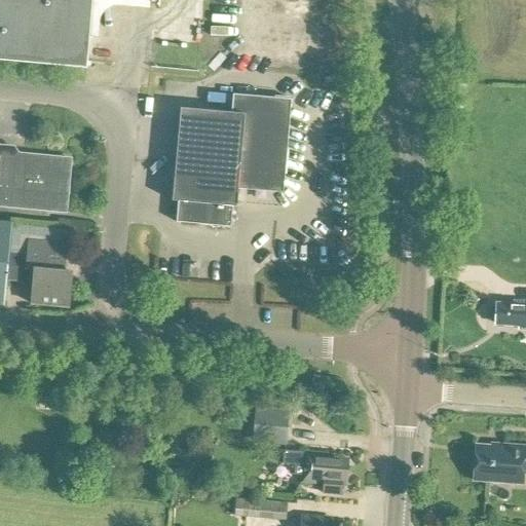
[(0,0),(0,62),(86,70),(92,0),(130,0),(155,2),(155,0),(0,0)]
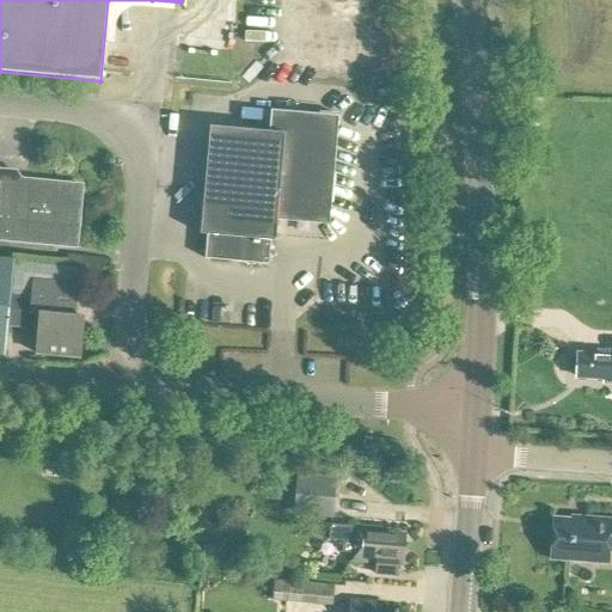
[(207,236),(206,259),(268,265),(270,242),(275,242),(277,215),(325,220),(331,150),(337,145),(340,117),(271,111),(269,133),(210,128),(200,236),(207,236)]
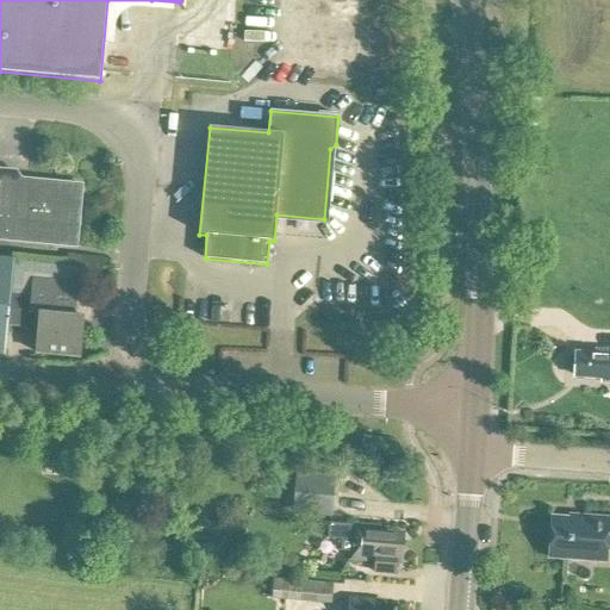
[(0,240),(76,247),(81,186),(0,178),(0,240)]
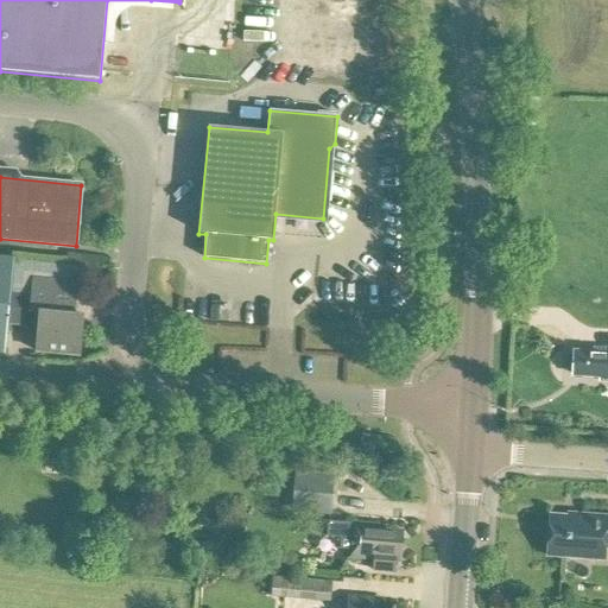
[(0,354),(5,355),(7,328),(13,259),(0,258),(0,354)]
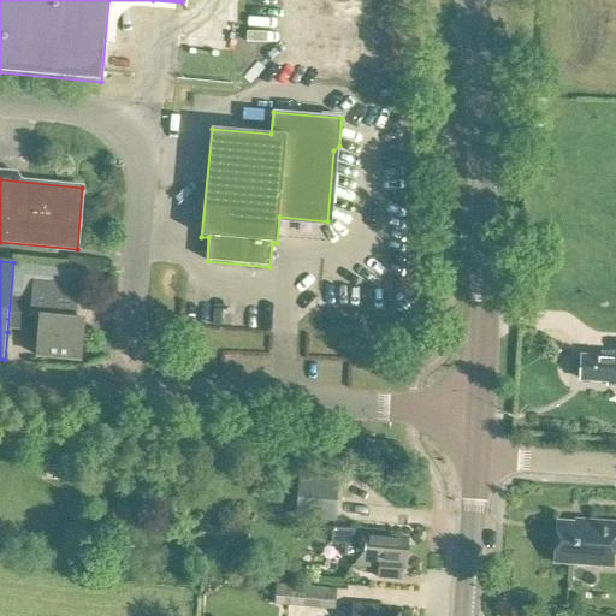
[(80,268),(16,262),(10,332),(25,333),(30,284),(34,284),(77,288),(80,268)]
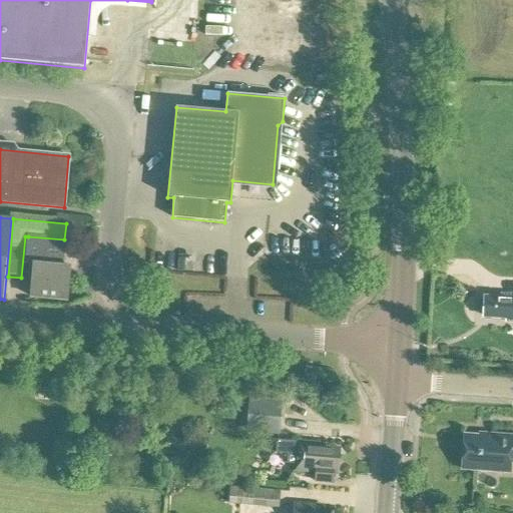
[(64,239),(28,236),(26,263),(34,264),(31,298),(67,301),(69,275),(69,267),(62,267),(64,239)]
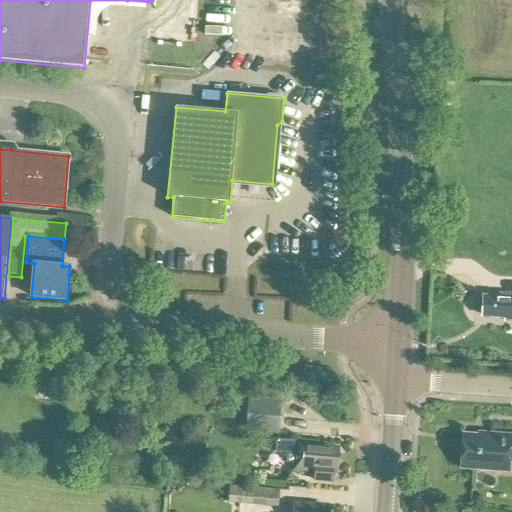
[(511,321),(511,294),(500,294),(499,298),(483,297),(483,299),(479,299),(479,313),(482,314),(482,316),(504,317),(504,321),(511,321)]
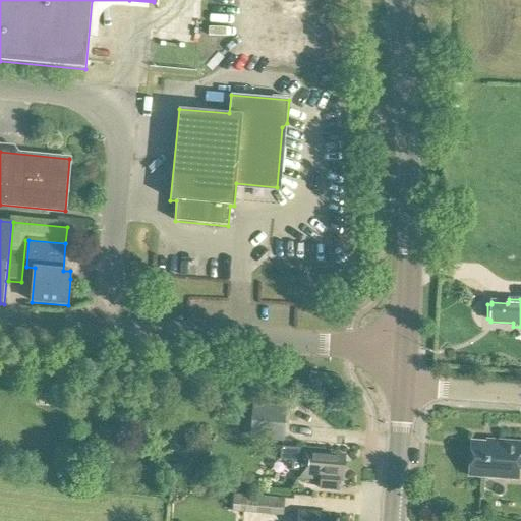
[(321,386),(322,373),(309,372),(308,385),(321,386)]
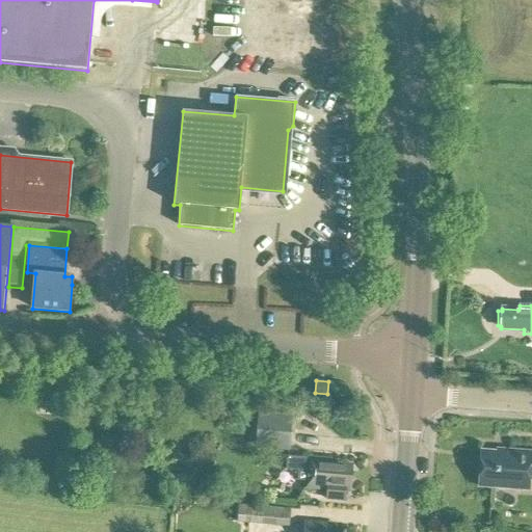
[(269,450),(289,452),(292,419),(259,417),(258,432),(270,433),(269,450)]
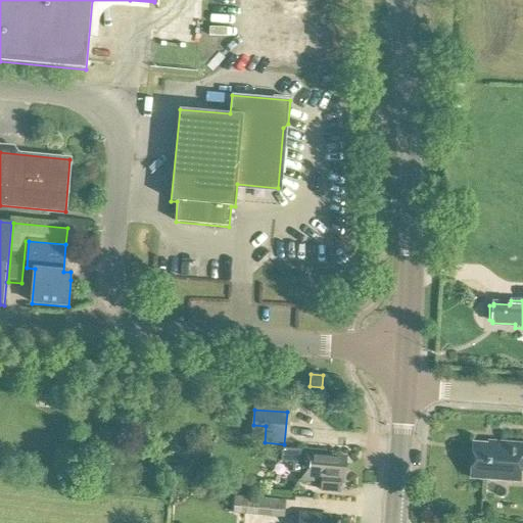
[(520,472),(522,472),(522,444),(498,443),(498,446),(473,444),(470,478),(519,482),(520,472)]
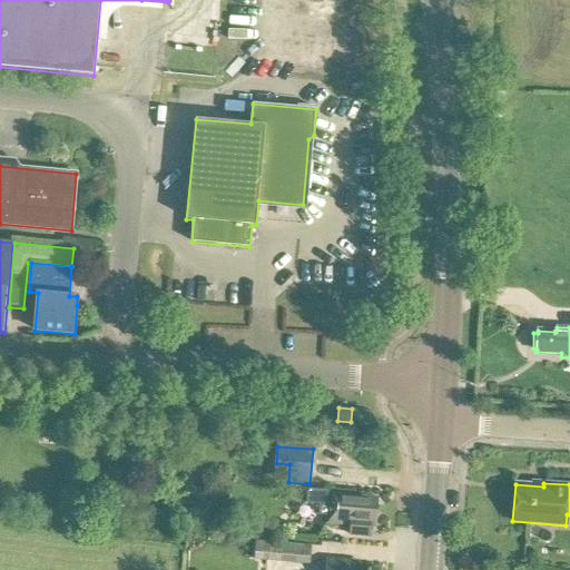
[(370,527),(375,528),(377,499),(353,497),(353,493),(330,491),(307,490),(306,504),(328,507),(327,523),(351,526),(350,536),(369,538),(370,527)]
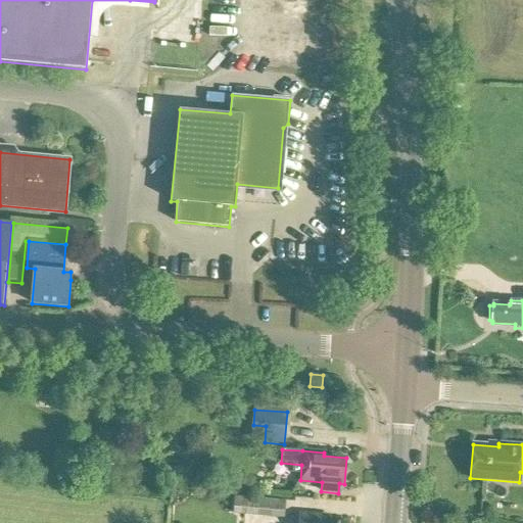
[(234,496),(233,515),(284,519),(285,502),(234,496)]
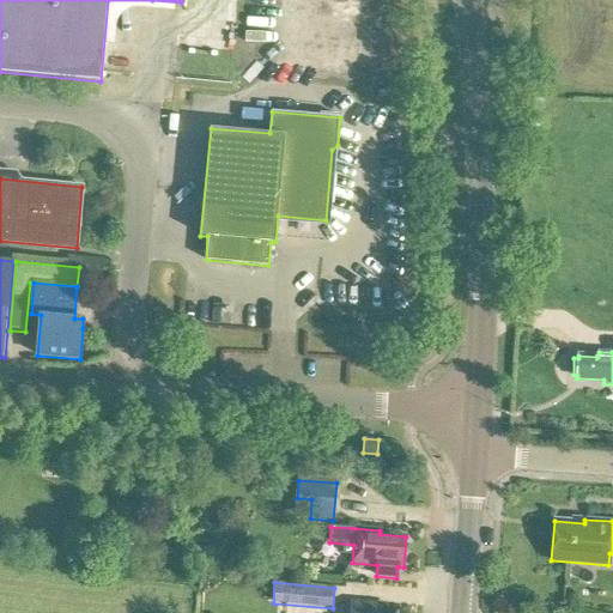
[(407,612),(380,611),(381,604),(351,601),(349,612),(407,612)]
